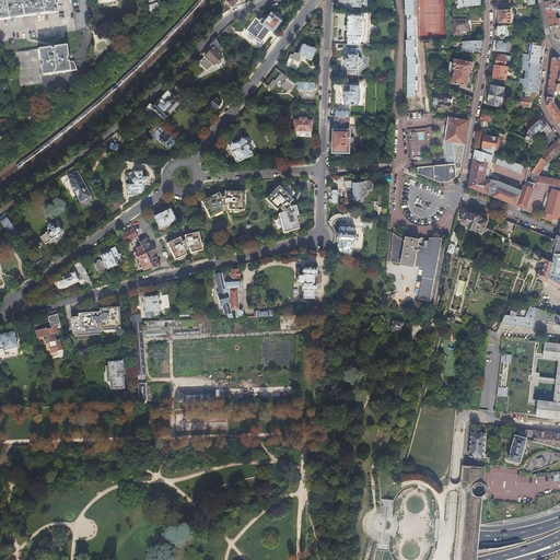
[(0,0),(0,19),(27,15),(48,13),(56,12),(55,4),(54,4),(53,0),(0,0)]
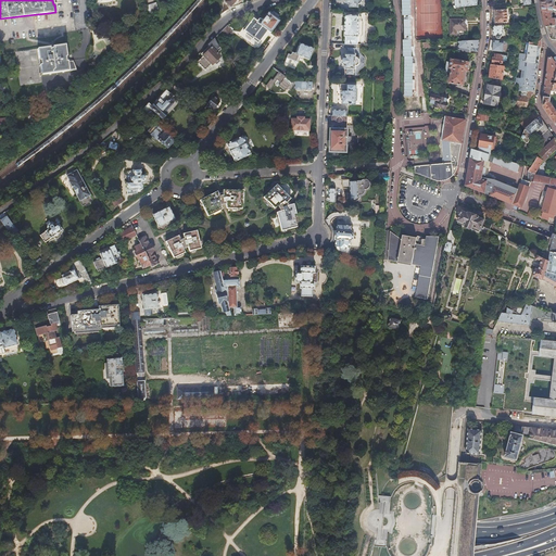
[(552,0),(541,0),(542,2),(542,4),(542,9),(543,11),(555,12),(555,9),(555,10),(555,7),(553,5),(553,1),(552,0)]
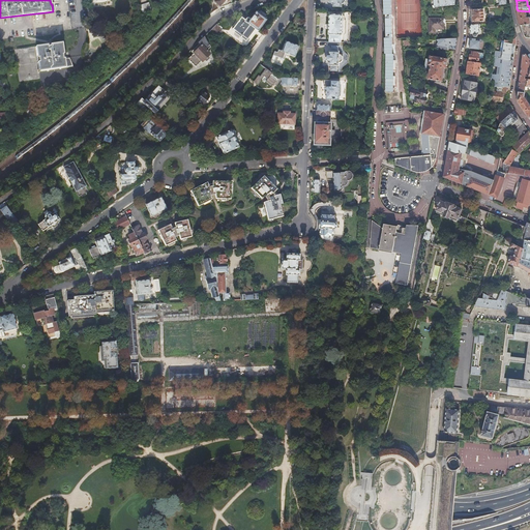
[(139,5),(143,17),(151,8),(148,2),(139,5)]
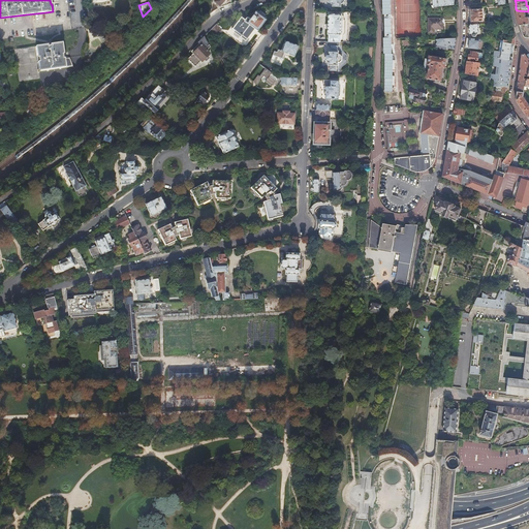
[(472,25),(478,25),(478,22),(484,22),(483,9),(471,10),(472,25)]
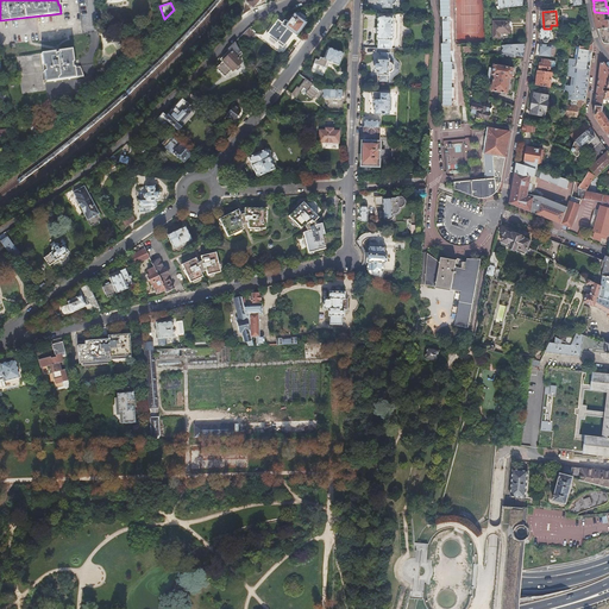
[(608,13),(595,12),(595,17),(596,20),(597,25),(598,30),(608,27),(608,23),(608,20),(608,13)]
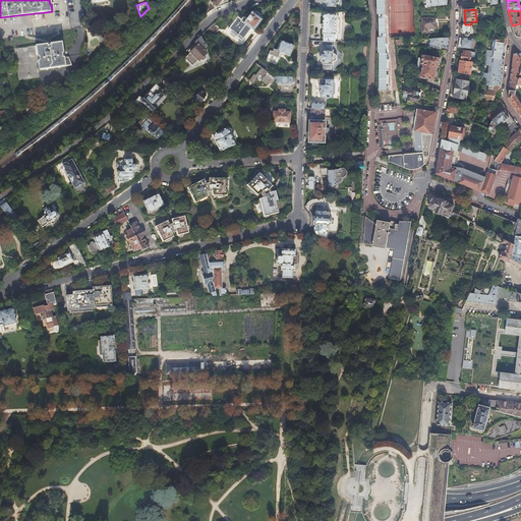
[(237,17),(228,29),(242,39),(250,29),(253,31),(261,19),(251,12),(245,18),(244,17),(242,17),(241,18),(240,19),(237,17)]
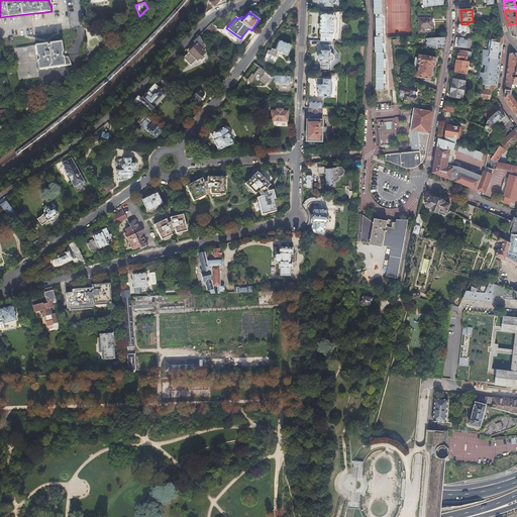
[(331,41),(333,41),(333,34),(334,34),(334,19),(334,13),(322,13),(322,18),(321,18),(320,33),(321,33),(321,40),(331,41)]
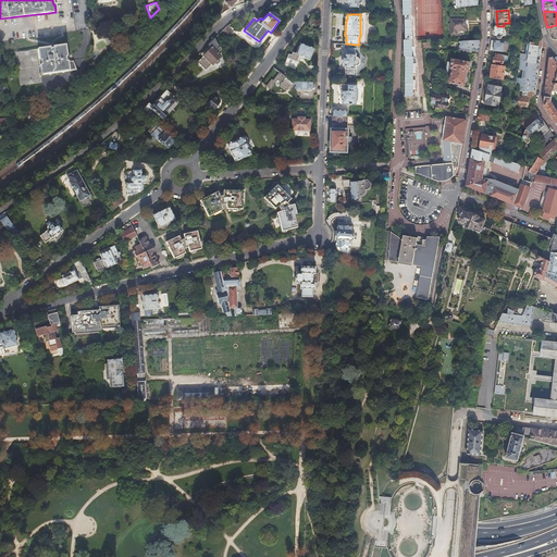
[(452,20),(450,34),(465,35),(465,31),(466,31),(466,20),(452,20)]
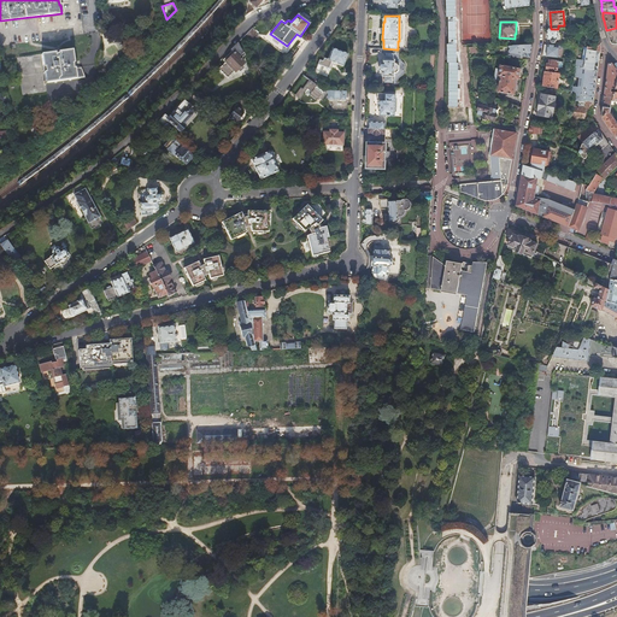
[(259,34),(253,28),(252,28),(238,42),(244,51),(259,34)]
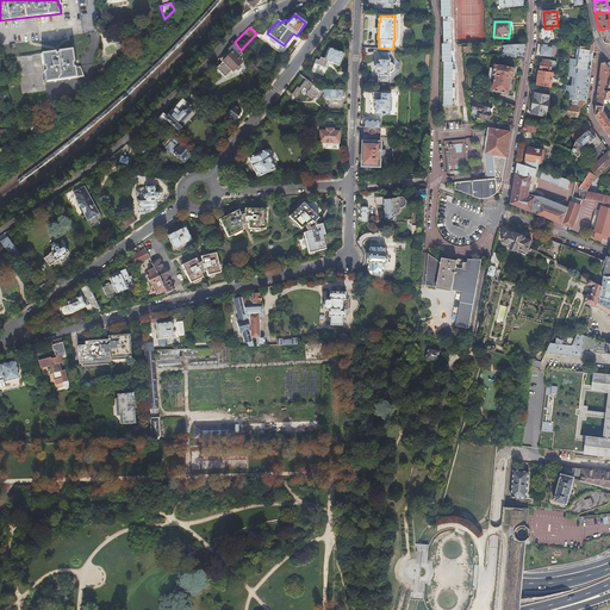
[(609,27),(599,30),(602,36),(604,41),(608,44),(609,43),(609,27)]
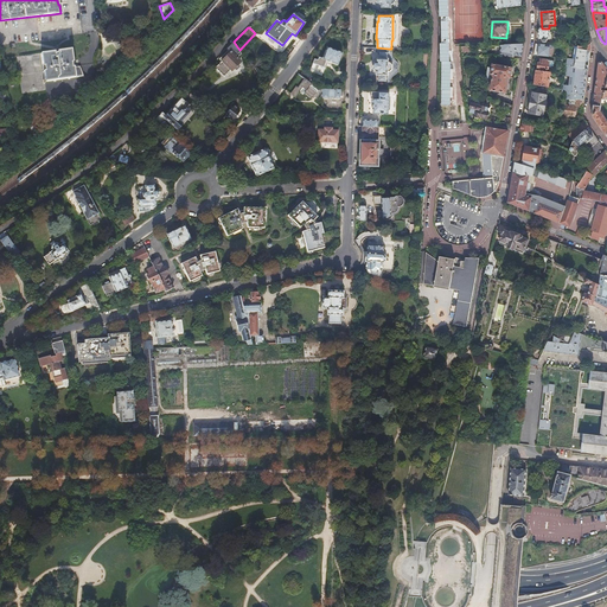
[(542,29),(540,29),(538,39),(542,39),(542,42),(543,43),(545,43),(547,42),(547,39),(550,39),(550,29),(549,29),(542,29)]
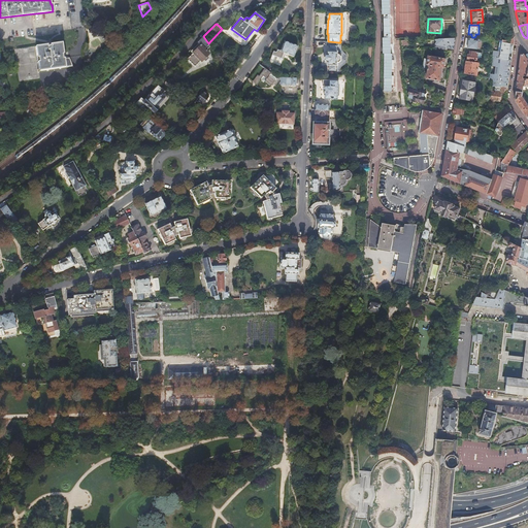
[(205,48),(208,44),(208,43),(203,36),(200,39),(197,42),(198,43),(191,51),(193,54),(187,59),(194,67),(200,61),(201,62),(203,59),(206,56),(209,54),(205,48)]
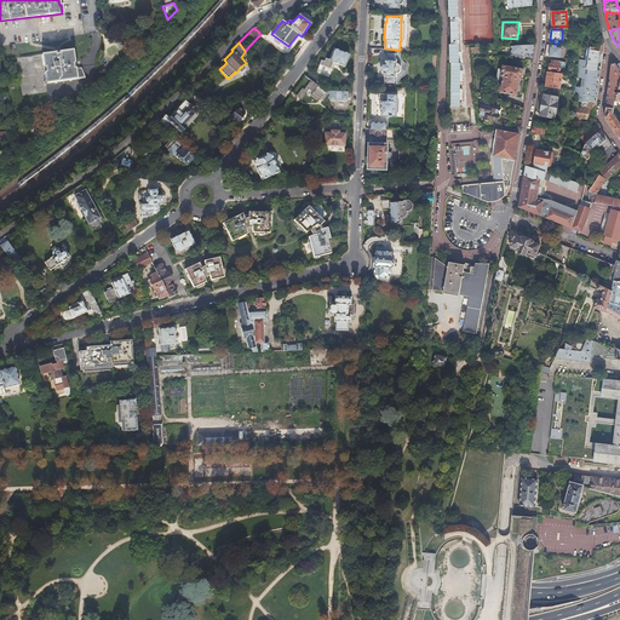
[(589,61),(587,69),(601,72),(601,68),(597,67),(600,53),(603,53),(603,49),(604,44),(601,47),(601,49),(590,47),(589,61)]
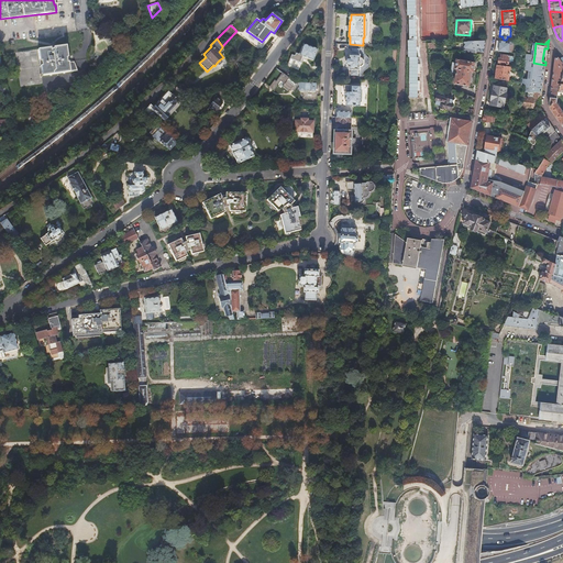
[(482,41),(463,42),(464,44),(463,51),(473,53),(473,51),(481,52),(483,41),(482,41)]
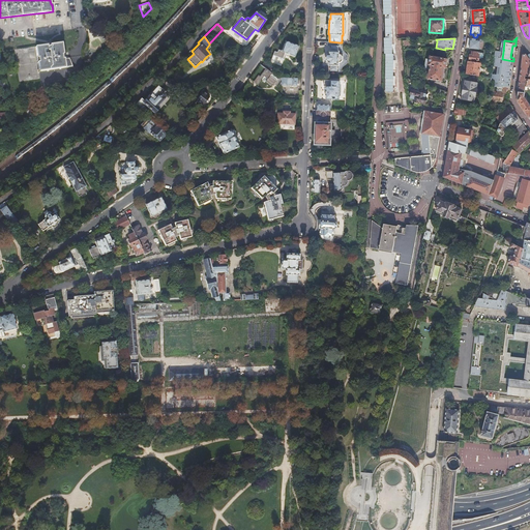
[(467,45),(466,48),(479,50),(480,41),(476,40),(476,39),(468,38),(467,45)]
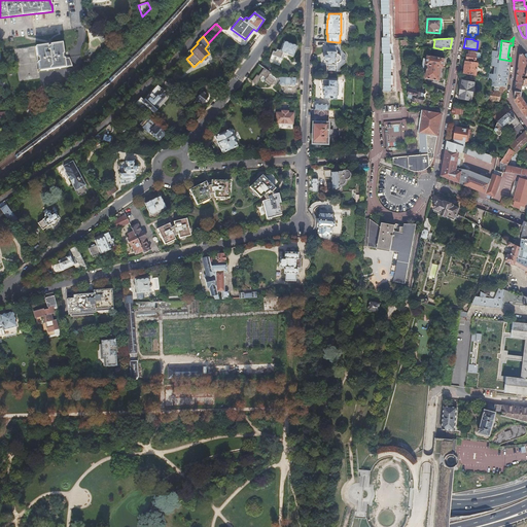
[(273,61),(274,58),(275,57),(282,60),(284,54),(292,57),(296,46),(283,41),(279,50),(276,49),(275,53),(272,51),(270,60),(273,62),(273,61)]
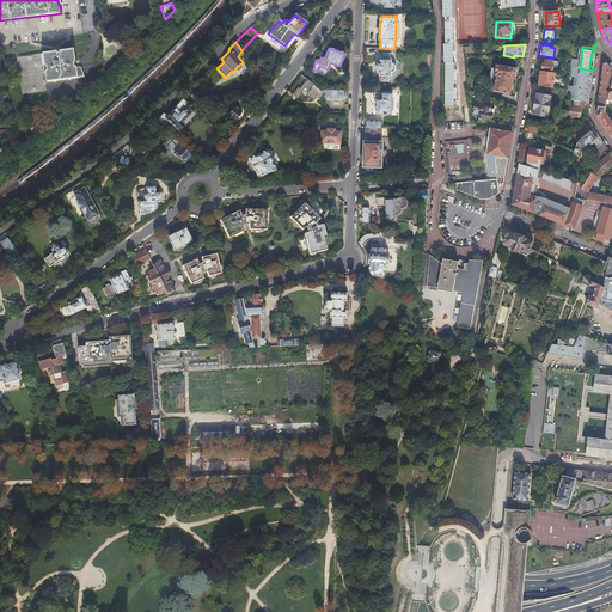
[(380,48),(378,48),(378,53),(383,53),(383,59),(381,59),(380,62),(378,62),(377,65),(375,68),(378,72),(380,72),(380,75),(381,75),(381,81),(389,81),(390,75),(391,75),(391,72),(393,72),(396,71),(396,65),(393,62),(391,62),(392,59),(390,59),(391,53),(392,53),(392,49),(380,48)]
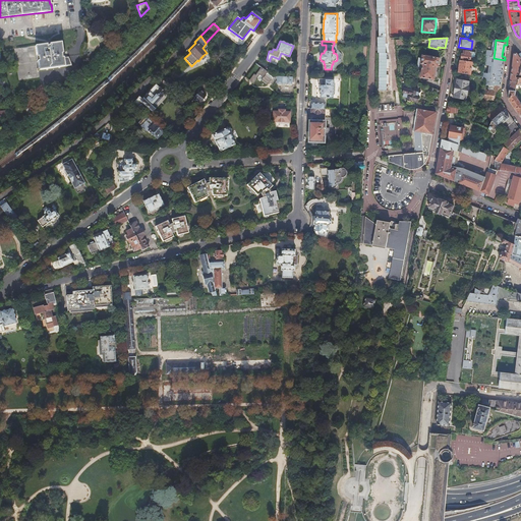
[(63,58),(60,43),(35,46),(38,67),(36,67),(37,70),(38,70),(64,67),(63,58)]
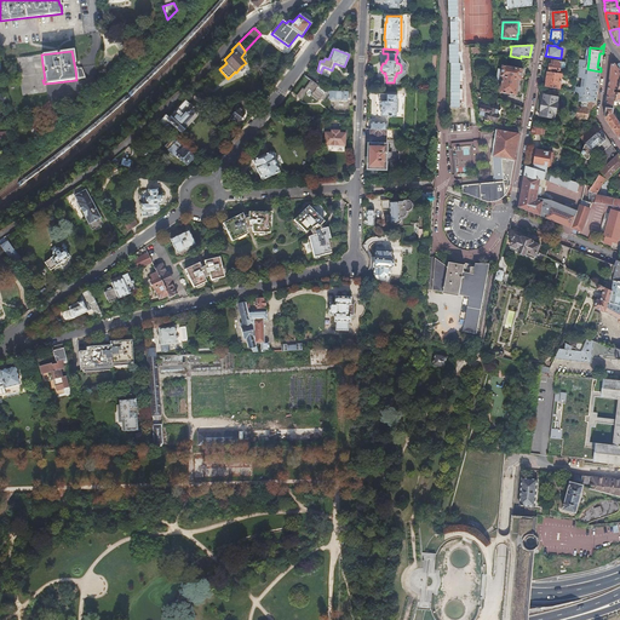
[(550,64),(549,70),(561,72),(561,62),(552,61),(551,64),(550,64)]
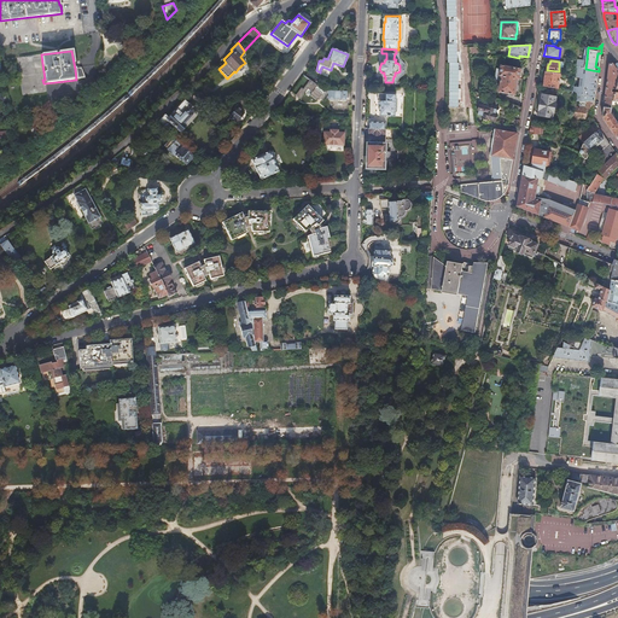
[(610,65),(607,88),(617,88),(617,83),(617,71),(613,64),(610,65)]
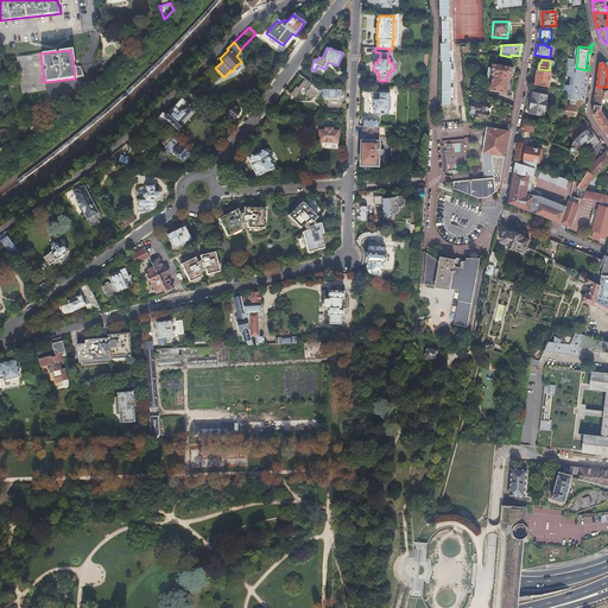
[(489,68),(487,78),(493,80),(491,89),(507,93),(510,77),(512,77),(513,68),(494,64),(493,68),(489,68)]
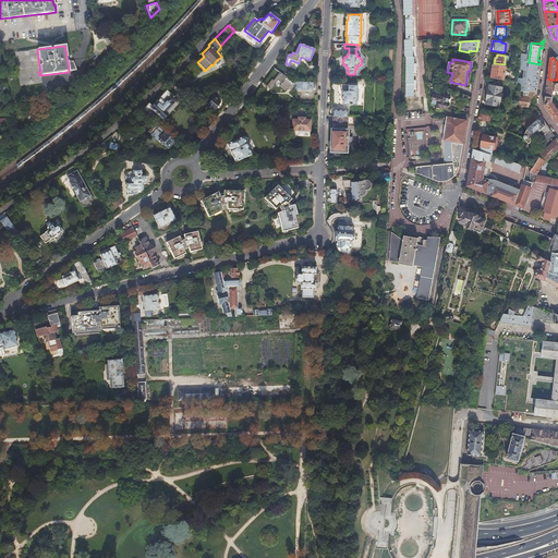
[(403,60),(403,101),(413,101),(413,60),(403,60)]
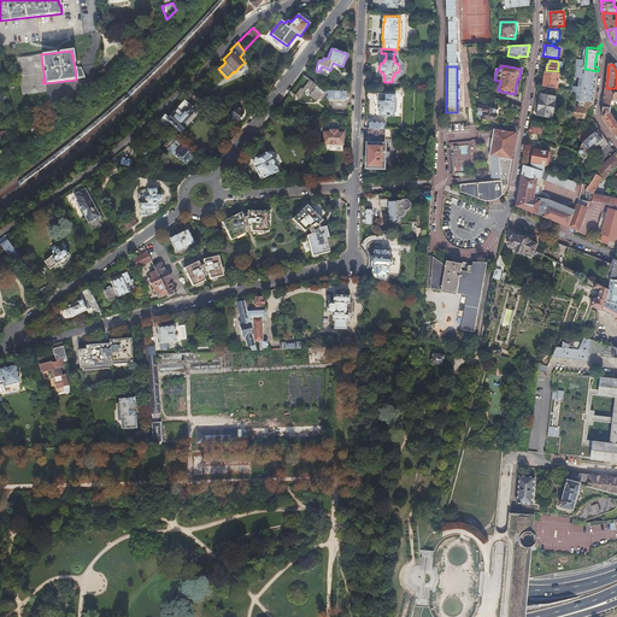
[(576,94),(576,100),(587,103),(587,101),(593,103),(595,87),(598,71),(585,69),(575,66),(574,75),(573,83),(571,90),(571,94),(576,94)]
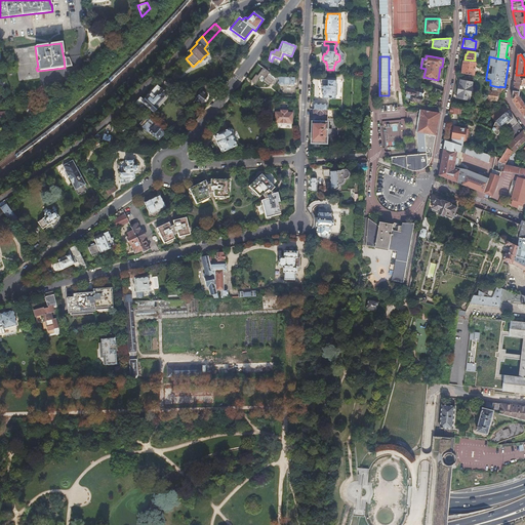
[(258,65),(263,68),(264,69),(270,73),(272,71),(269,68),(270,67),(261,61),(258,65)]
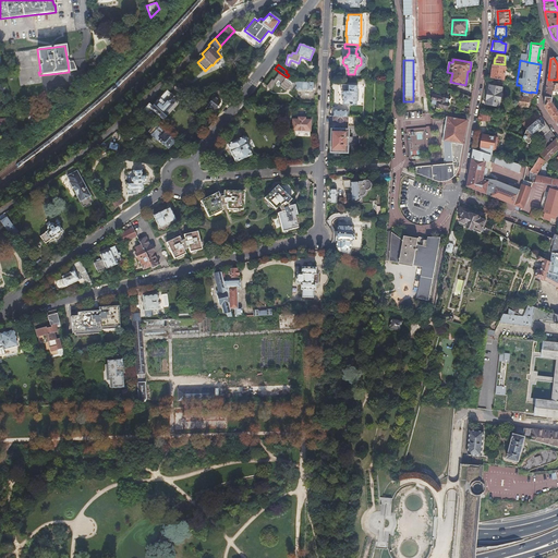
[(274,68),(267,75),(274,80),(279,72),(275,69),(274,68)]
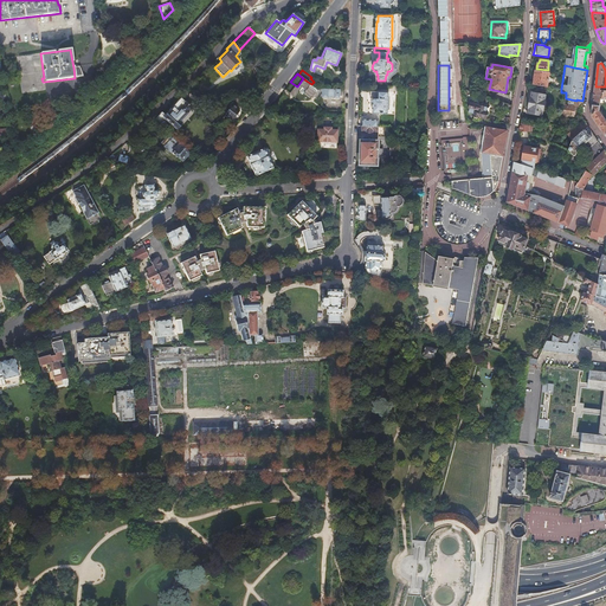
[(534,77),(534,85),(548,88),(549,79),(534,77)]
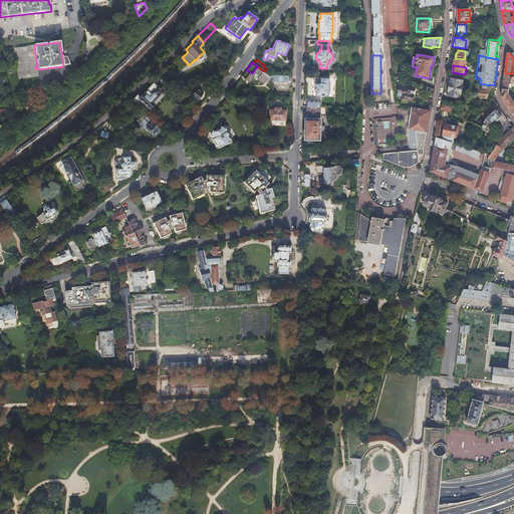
[(269,75),(264,71),(258,67),(257,68),(262,72),(260,75),(266,79),(269,75)]
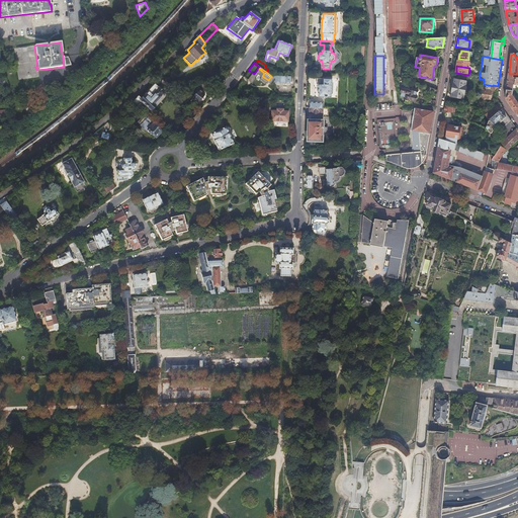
[(507,85),(506,90),(513,91),(513,88),(517,74),(509,74),(508,76),(507,85)]
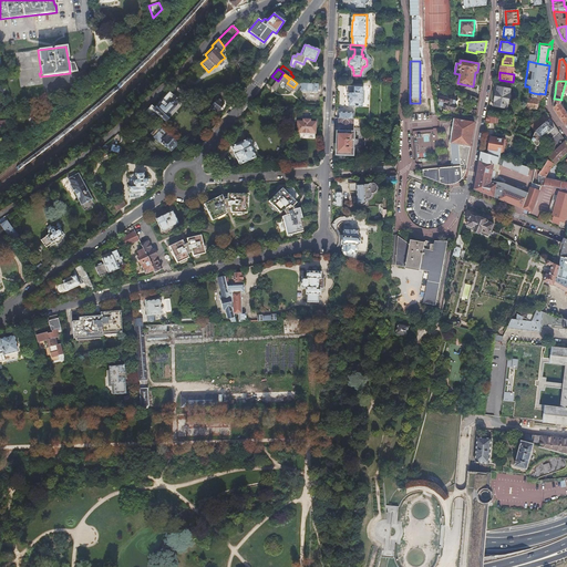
[(318,92),(318,84),(301,83),(300,92),(306,92),(307,91),(311,91),(311,92),(318,92)]
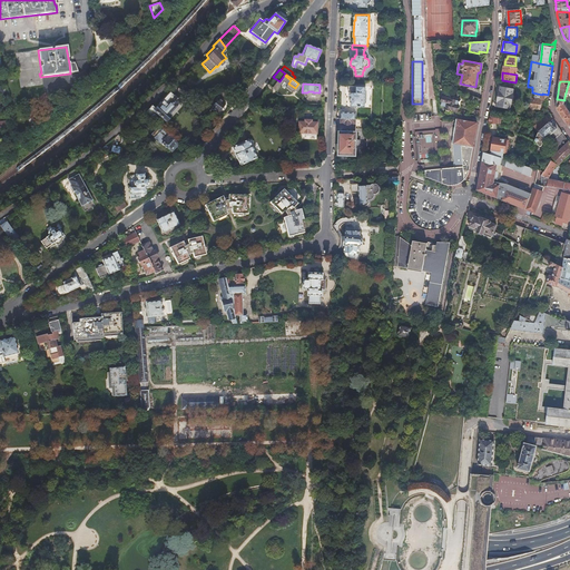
[(350,89),(350,90),(351,91),(352,91),(352,92),(351,106),(364,107),(365,87),(353,86),(353,87),(351,87),(350,89)]
